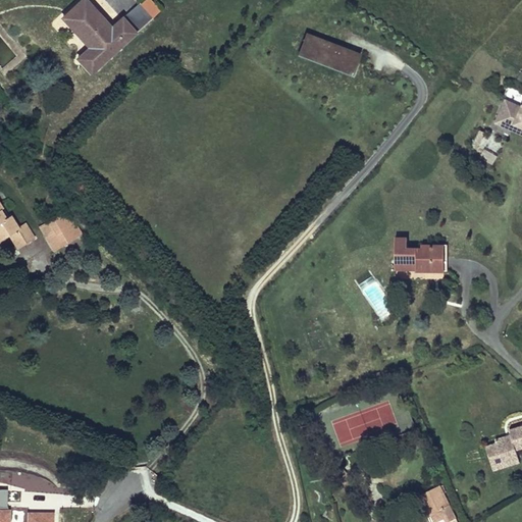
[(140,0),(140,1),(139,0),(138,0),(110,27),(86,0),(82,0),(62,18),(89,47),(76,57),(92,72),(160,8),(152,0),(140,0)]
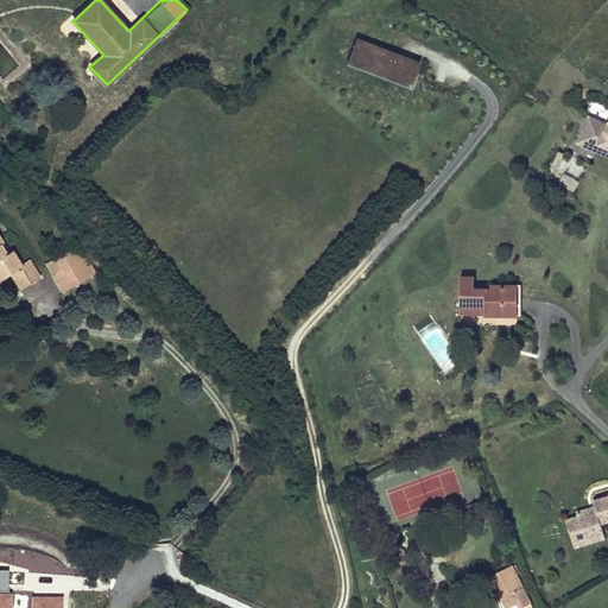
[(355,43),(346,67),(412,93),(422,68),(355,43)]
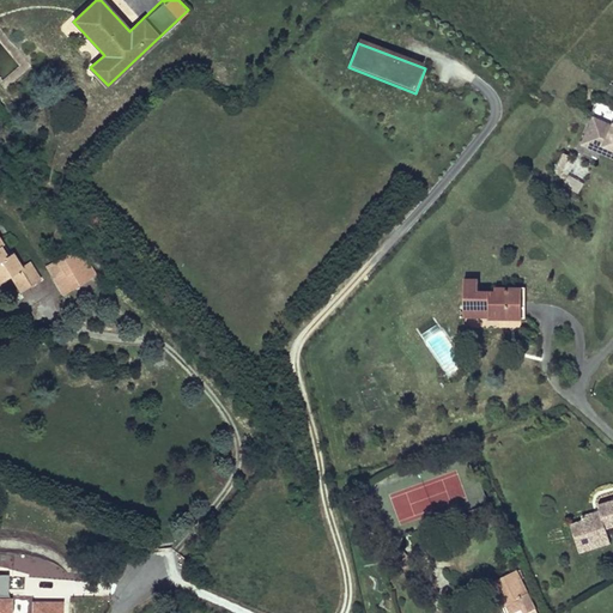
[(612,121),(612,104),(601,99),(595,114),(599,115),(612,121)]
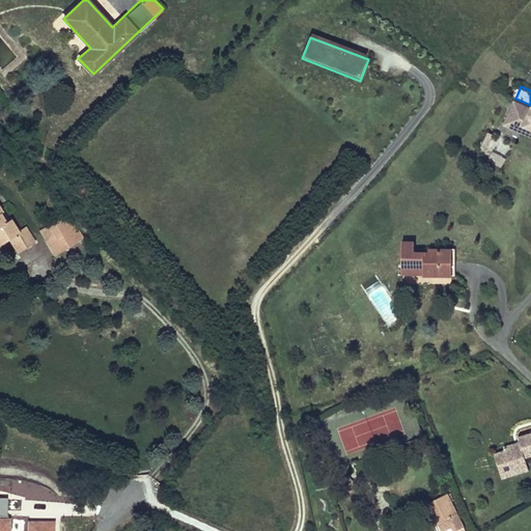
[(530,105),(519,100),(515,107),(520,109),(519,111),(530,117),(527,126),(530,127),(530,105)]
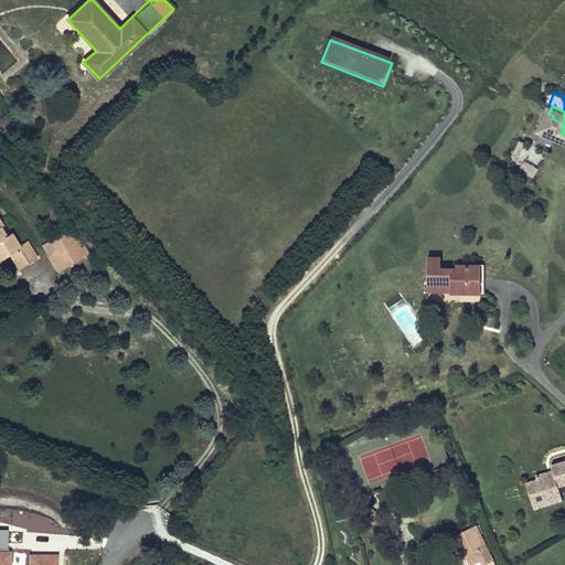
[(564,135),(561,134),(564,125),(552,118),(553,116),(548,114),(540,132),(564,142),(564,135)]
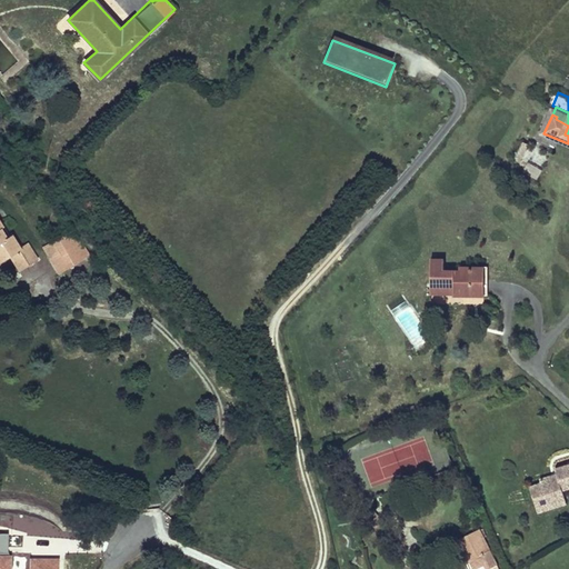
[(525,160),(532,145),(527,142),(519,157),(525,160)]
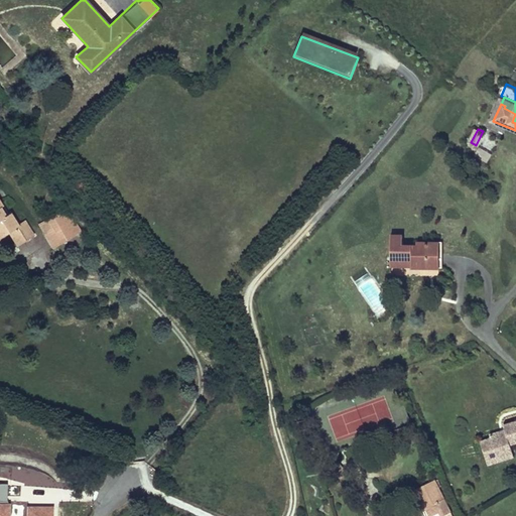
[(85,225),(68,202),(40,221),(57,244),(85,225)]
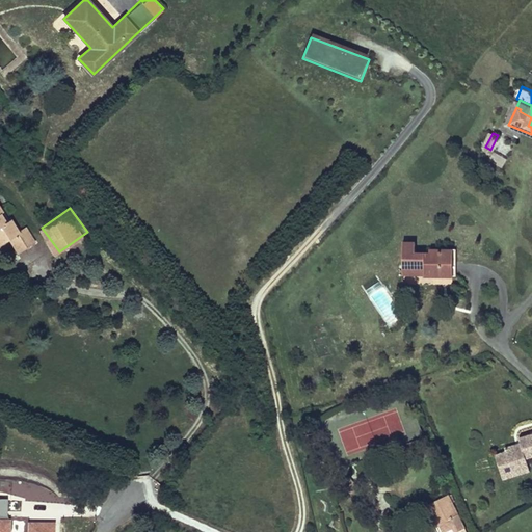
[(0,245),(9,239),(19,251),(36,239),(26,224),(20,230),(10,216),(6,218),(0,209),(0,245)]
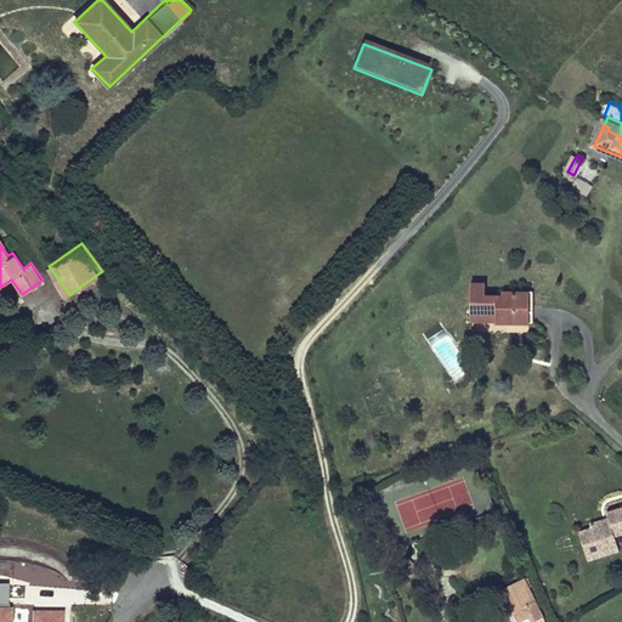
[(487,280),(473,280),(473,328),(530,329),(531,294),(518,294),(518,288),(504,288),(504,293),(486,292),(487,280)]
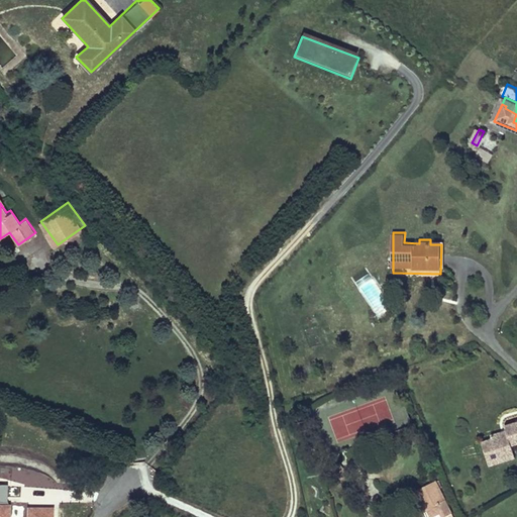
[(513,444),(516,442),(516,421),(506,425),(507,430),(508,432),(504,433),(503,431),(492,434),(493,438),(483,441),(487,453),(497,449),(506,453),(514,450),(513,444)]
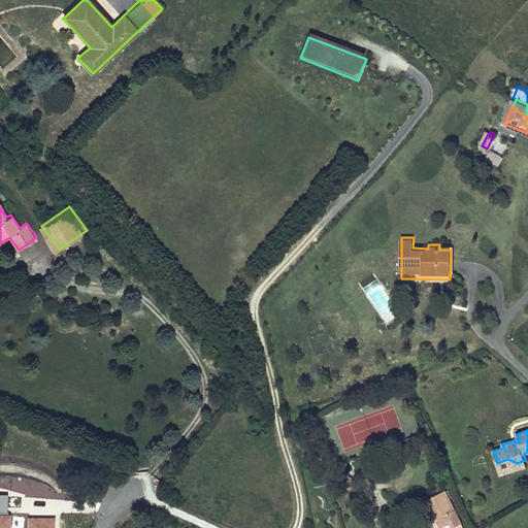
[(500,475),(527,466),(525,460),(517,463),(507,459),(497,463),(500,475)]
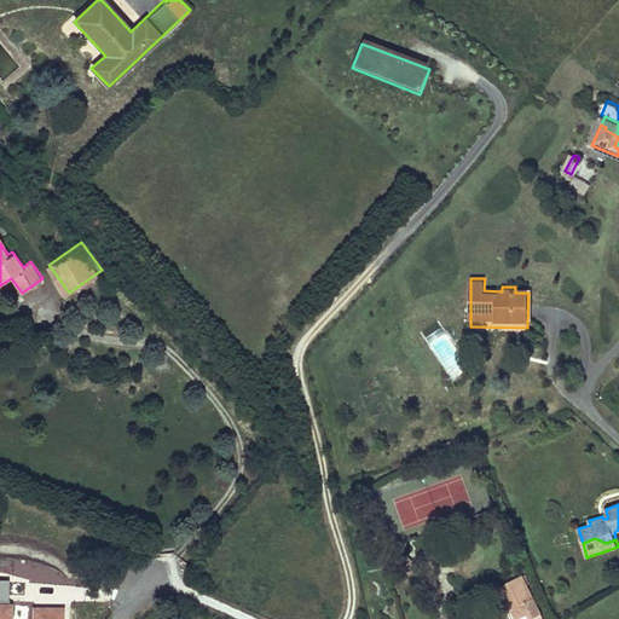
[(406,549),(397,557),(411,573),(420,565),(406,549)]
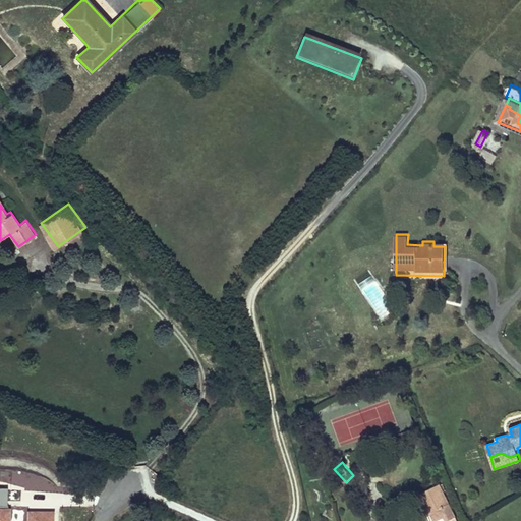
[(433,510),(444,504),(449,512),(453,520),(461,520),(440,481),(423,490),(433,510)]
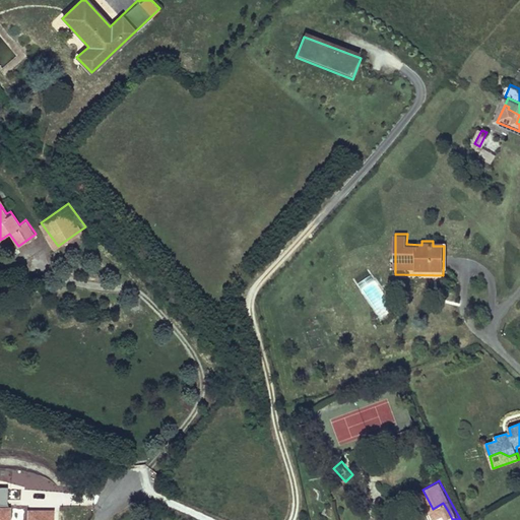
[(433,509),(423,490),(416,493),(427,512),(433,509)]
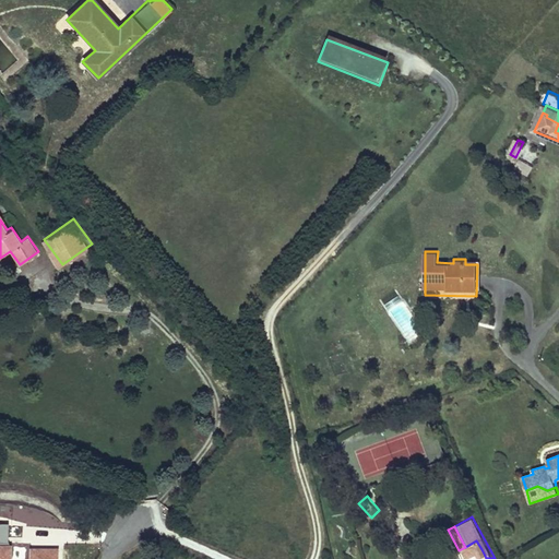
[(482,549),(476,540),(465,547),(471,556),(482,549)]
